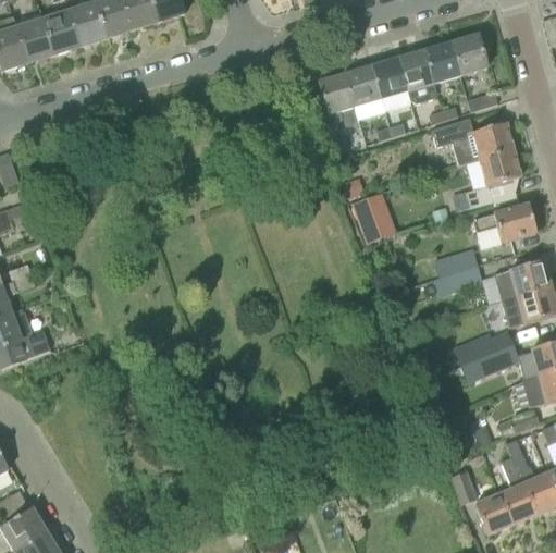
[(132,31),(122,0),(104,0),(95,3),(106,38),(132,31)]
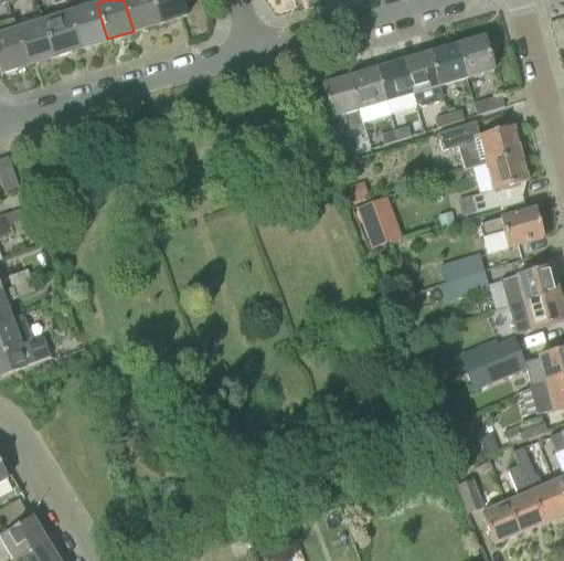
[(124,0),(134,31),(160,22),(153,0),(124,0)]
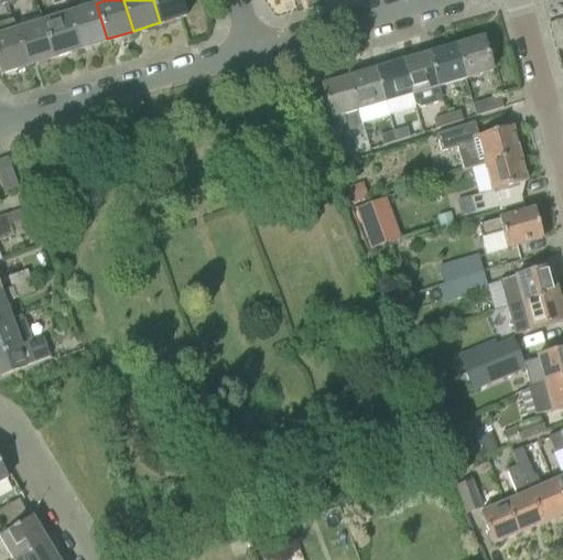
[(187,13),(182,0),(153,0),(160,22),(187,13)]
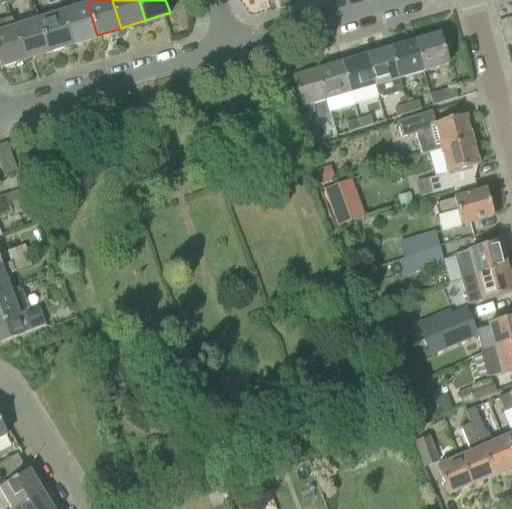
[(63,11),(73,43),(97,35),(87,3),(63,11)]
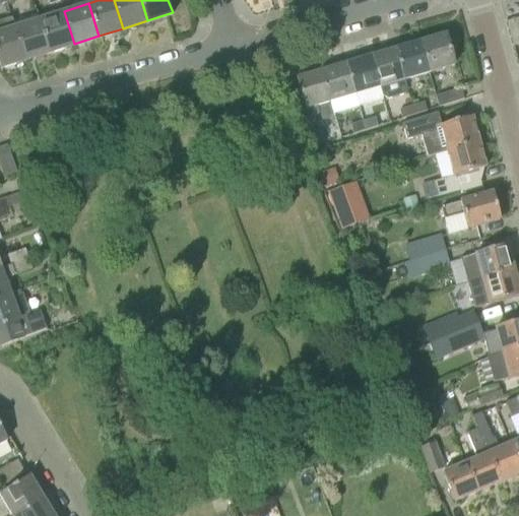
[(40,18),(50,51),(74,44),(64,11),(40,18)]
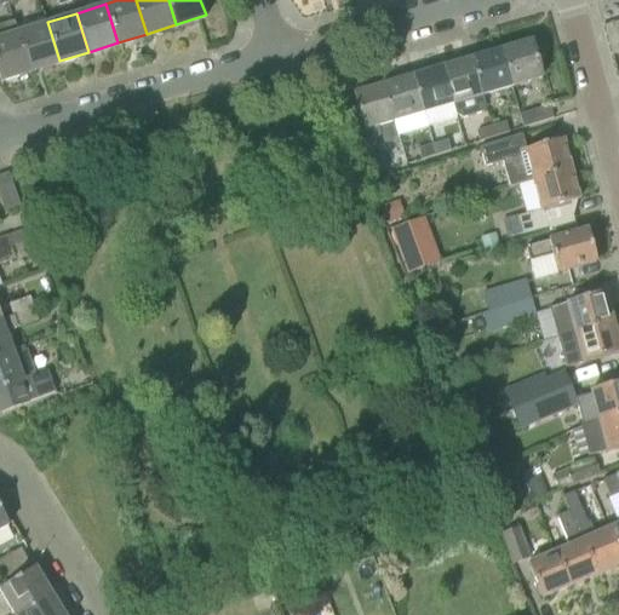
[(0,74),(1,79),(30,70),(18,32),(19,32),(16,19),(0,23),(0,74)]
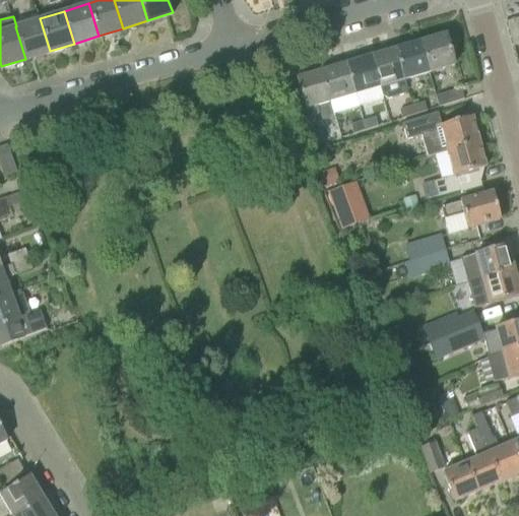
[(25,59),(50,51),(40,18),(16,26),(15,26),(25,59)]
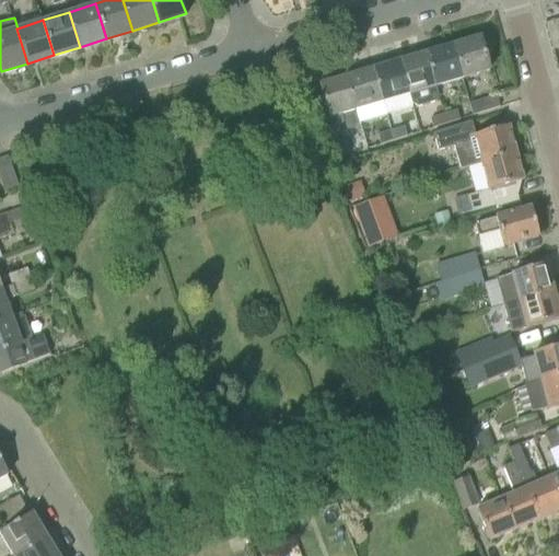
[(462,76),(490,68),(480,35),(453,43),(462,76)]
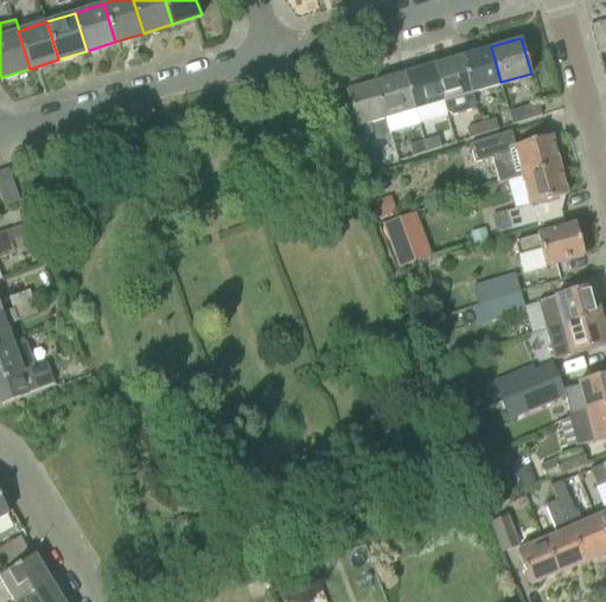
[(501,82),(491,46),(463,55),(472,90),(473,90),(501,82)]
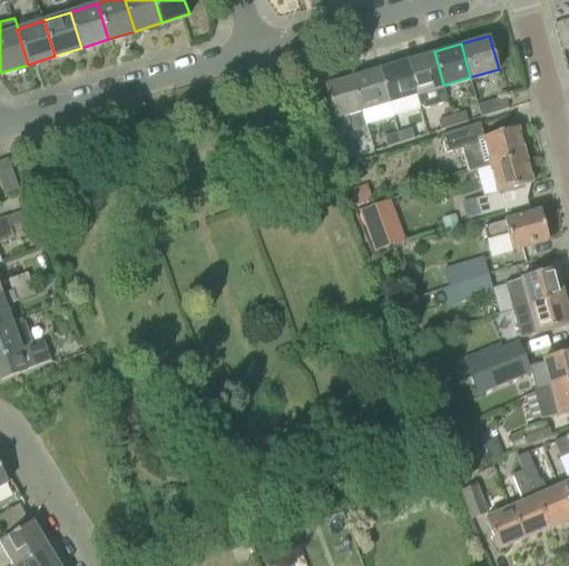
[(408,59),(417,93),(418,93),(421,104),(427,106),(444,100),(448,95),(444,85),(443,85),(434,51),(408,59)]
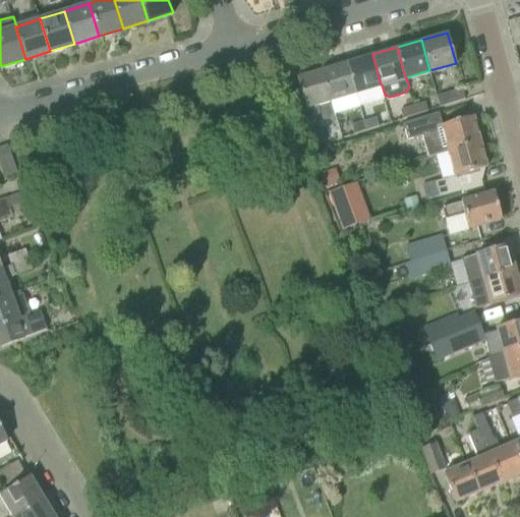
[(356,92),(381,84),(372,54),(348,61),(356,92)]
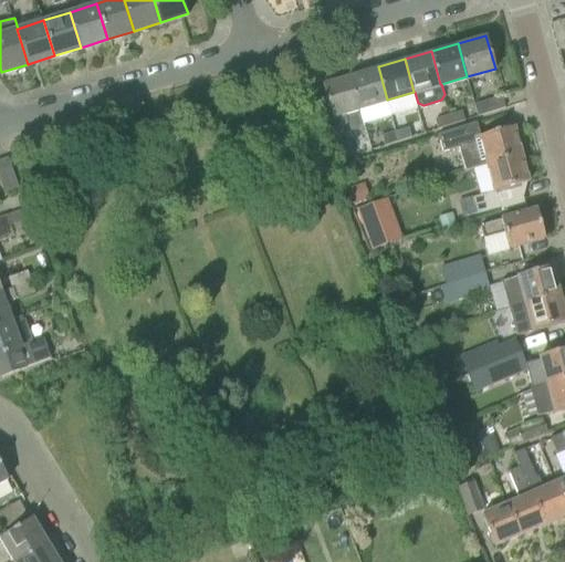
[(387,100),(378,66),(351,75),(361,107),(364,120),(390,112),(387,100)]
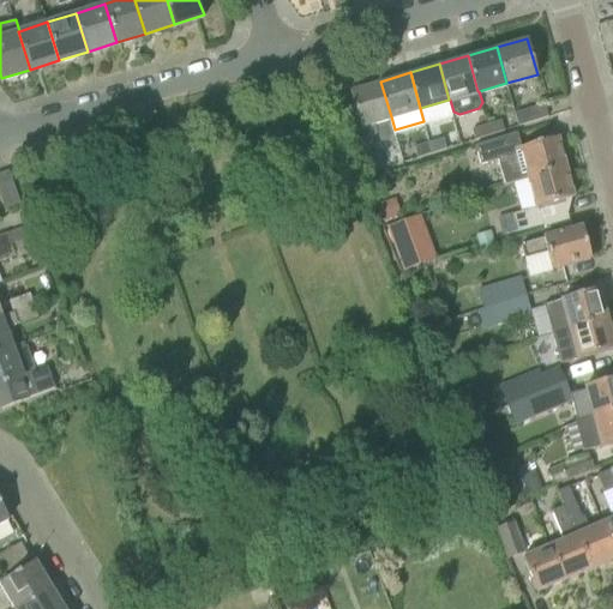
[(378,131),(374,121),(391,116),(380,82),(336,94),(368,179),(377,175),(373,164),(360,125),(361,125),(366,134),(378,131)]
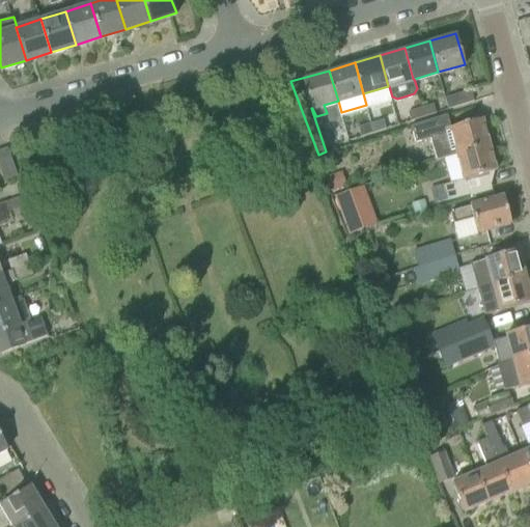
[(474,99),(471,87),(445,95),(448,106),(474,99)]
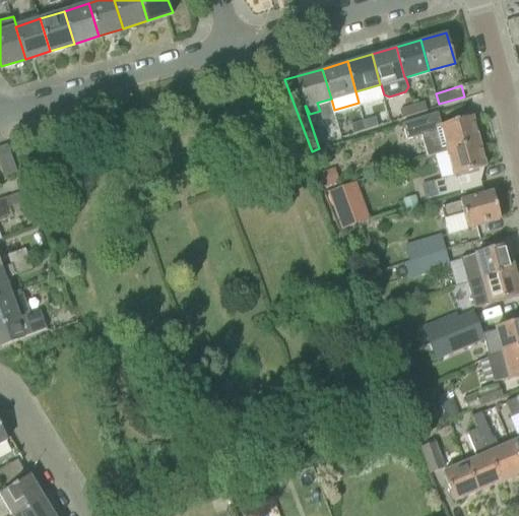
[(426,100),(412,104),(414,113),(428,109),(426,100)]
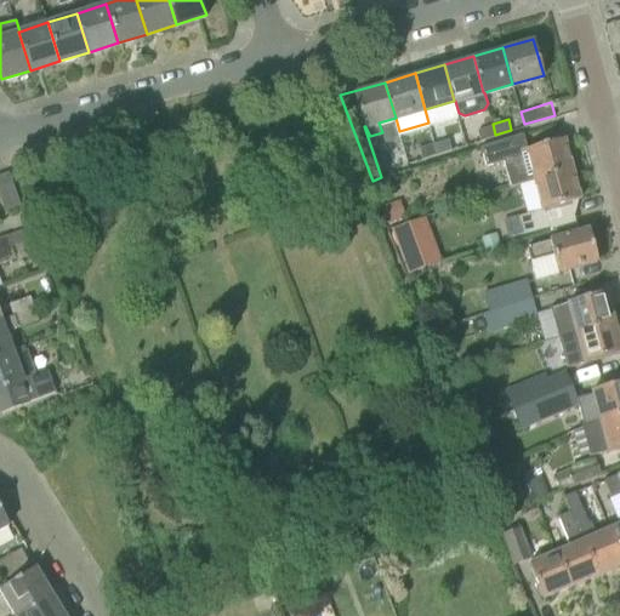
[(482,138),(495,135),(493,124),(478,129),(482,138)]
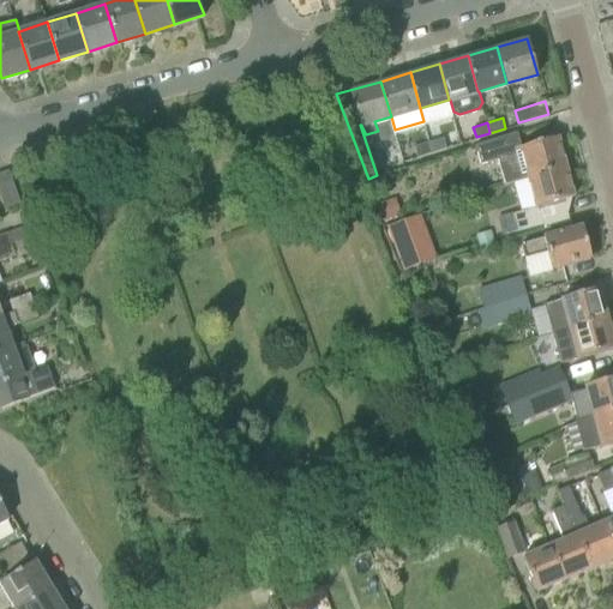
[(518,130),(476,143),(481,161),(499,156),(506,182),(528,175),(566,164),(565,162),(568,161),(565,150),(563,151),(558,136),(522,145),(518,130)]
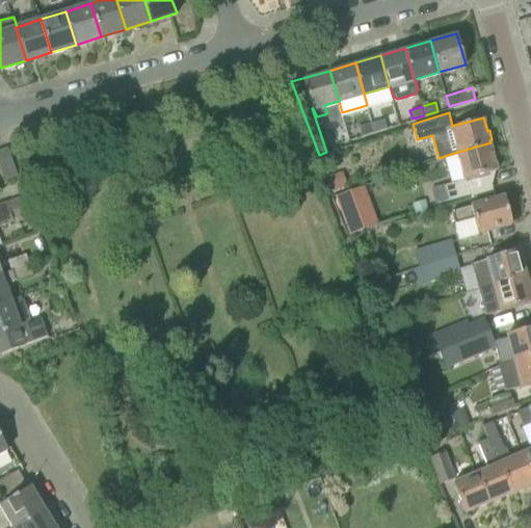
[(386,117),(372,122),(374,131),(388,127),(386,117)]
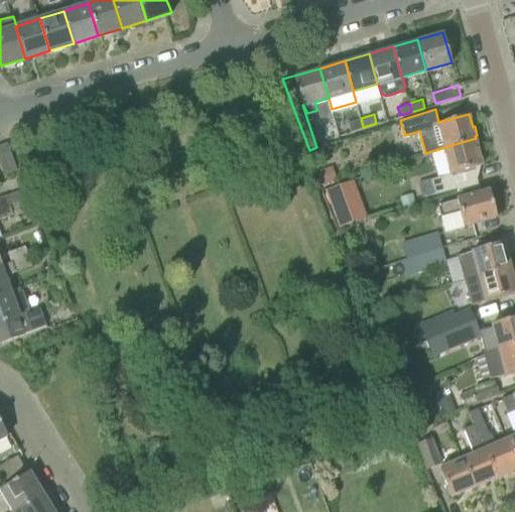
[(352,131),(363,127),(361,118),(350,121),(352,131)]
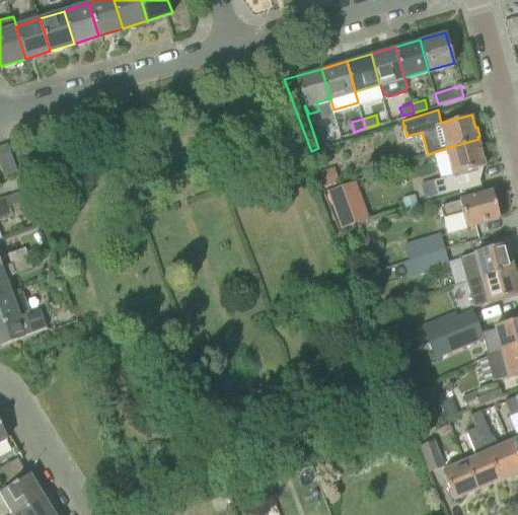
[(315,139),(318,148),(339,142),(336,133),(315,139)]
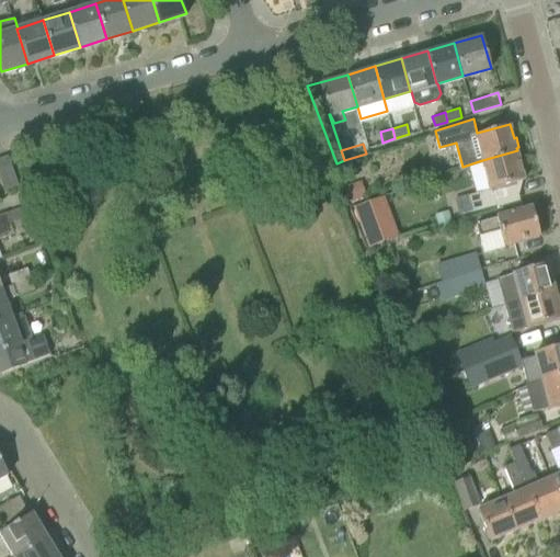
[(456,196),(460,212),(496,202),(493,188),(525,178),(521,163),(523,163),(521,154),(518,154),(517,150),(482,160),(490,188),(456,196)]
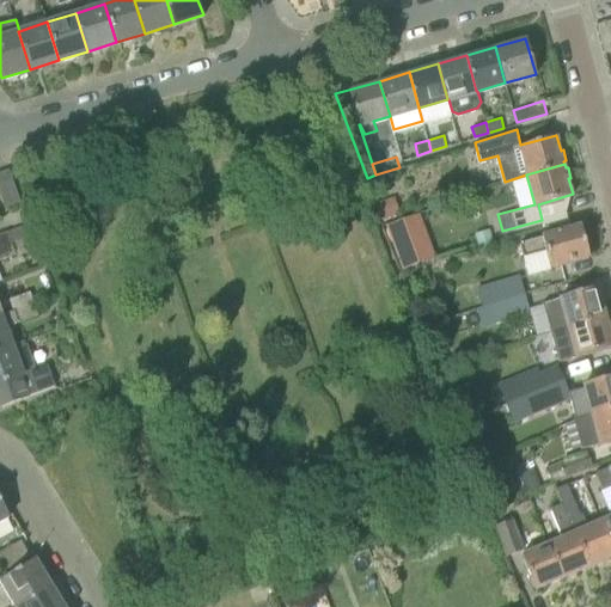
[(0,170),(0,191),(6,209),(23,203),(10,167),(0,170)]
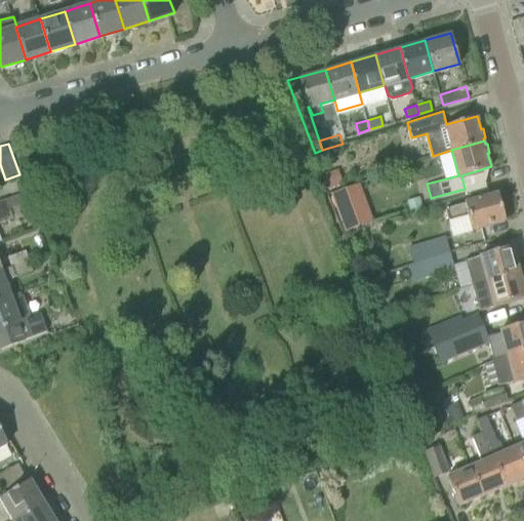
[(321,171),(328,190),(345,184),(337,165),(321,171)]
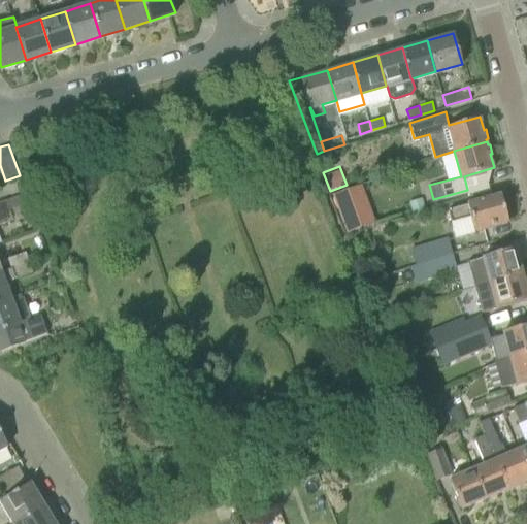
[(333,193),(347,231),(375,221),(362,183),(333,193)]
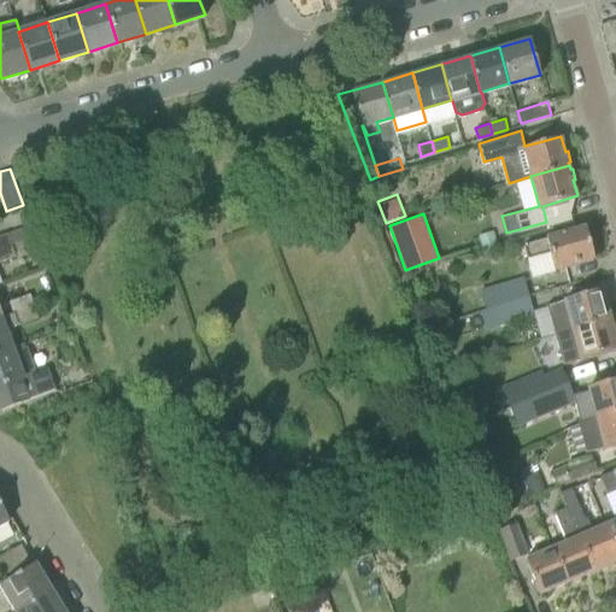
[(9,231),(12,241),(29,236),(25,225),(9,231)]
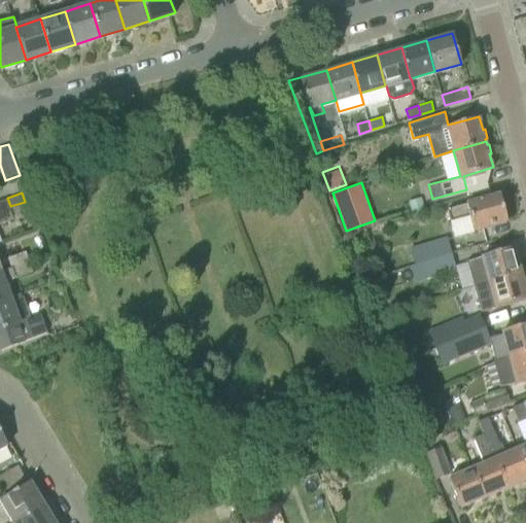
[(507,220),(500,194),(467,202),(467,203),(448,208),(451,220),(470,215),(474,230),(507,220)]
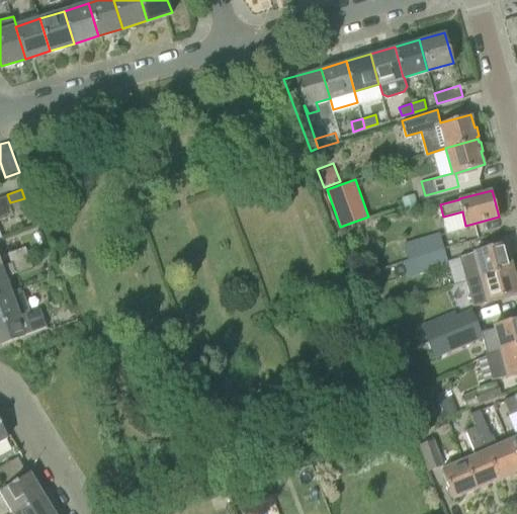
[(417,201),(414,192),(403,196),(405,205),(417,201)]
